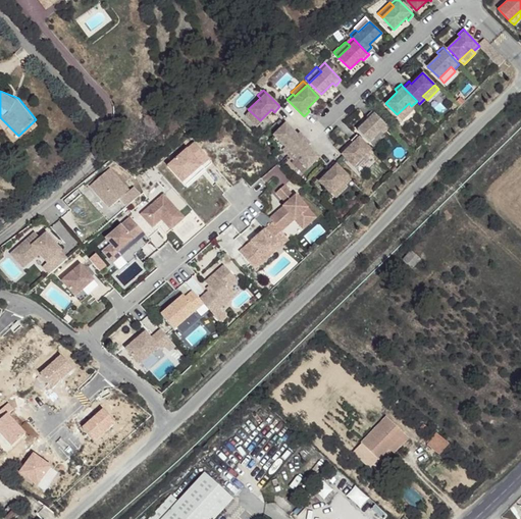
[(401,119),(413,108),(411,106),(409,103),(397,114),(397,115),(401,119)]
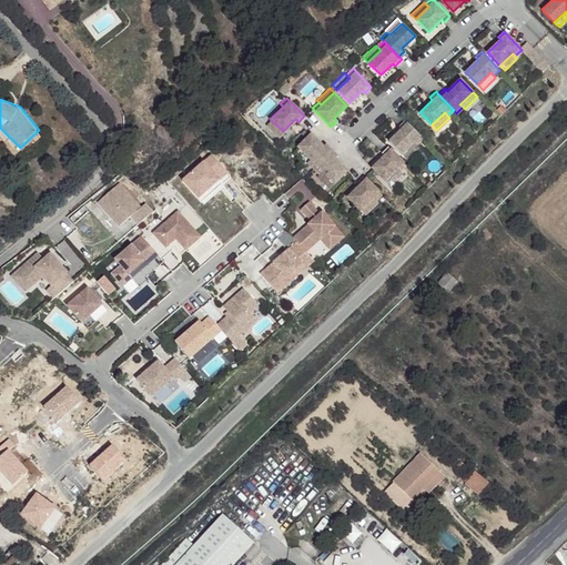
[(270,119),(265,123),(277,137),(283,131),(270,119)]
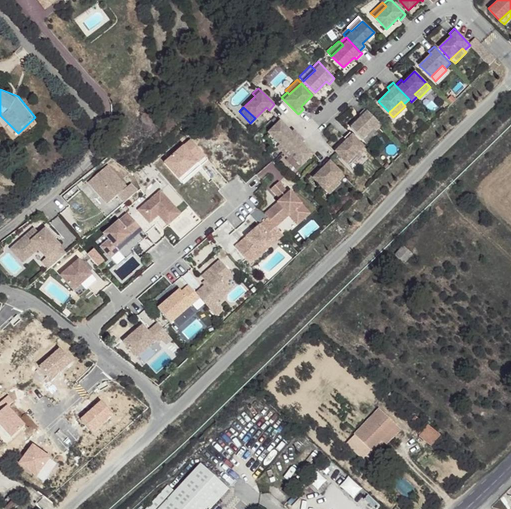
[(375,129),(380,124),(364,107),(359,112),(361,115),(349,126),(361,137),(372,126),(375,129)]
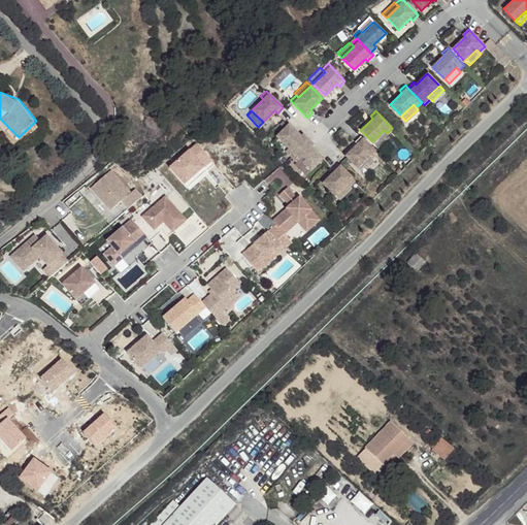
[(285,150),(291,155),(307,138),(302,133),(300,134),(289,123),(276,135),(288,146),(285,150)]
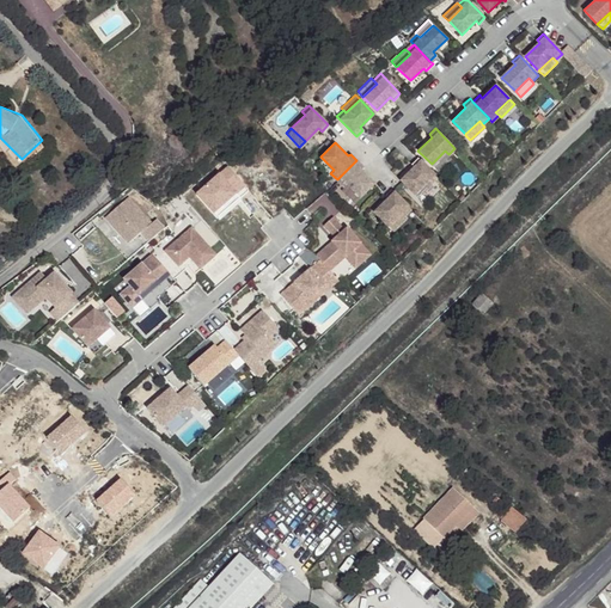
[(445,151),(432,164),(437,170),(450,157),(445,151)]
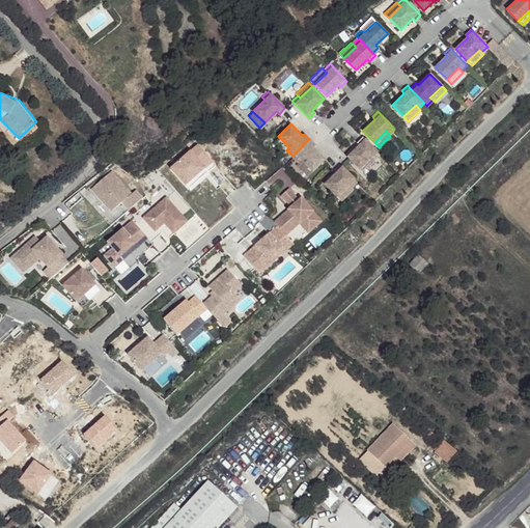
[(372,159),(379,154),(361,136),(356,141),(358,143),(346,155),(358,167),(370,156),(372,159)]
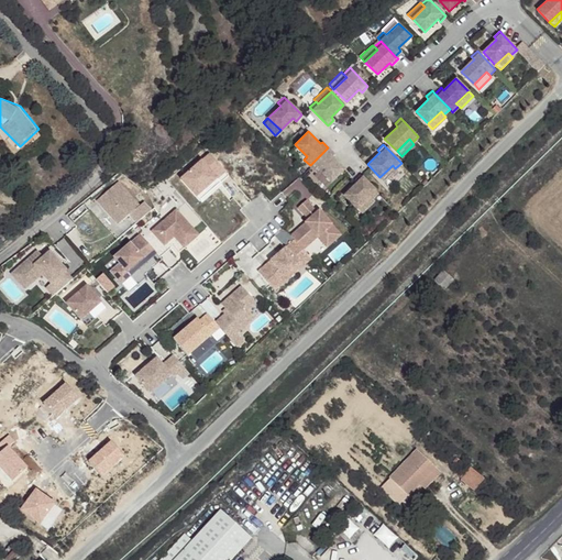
[(328,147),(310,165),(316,172),(319,168),(331,180),(343,168),(331,156),(334,153),(328,147)]
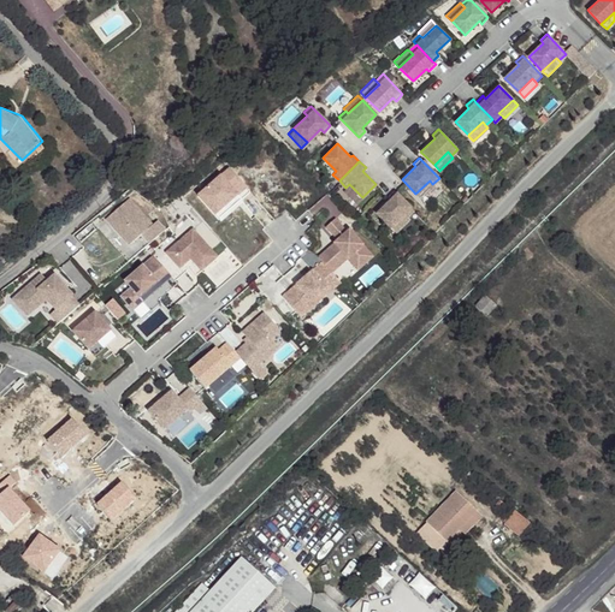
[(229,165),(197,191),(217,215),(248,188),(229,165)]
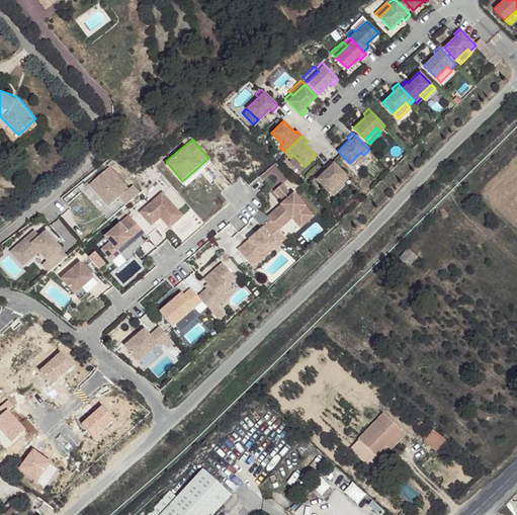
[(341,183),(346,178),(330,161),(325,167),(327,169),(316,180),(327,191),(338,180),(341,183)]
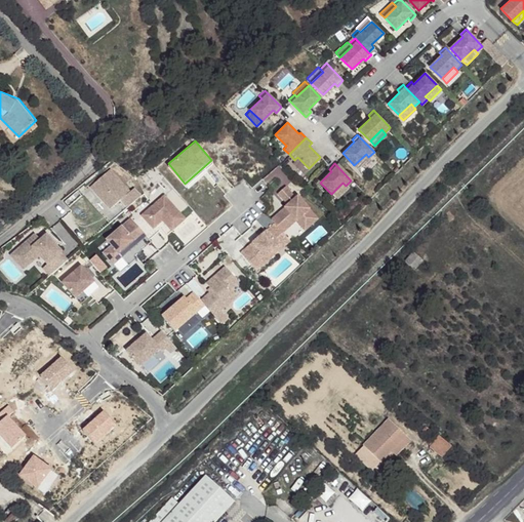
[(108,166),(89,183),(109,205),(119,197),(125,204),(138,194),(131,187),(127,189),(108,166)]
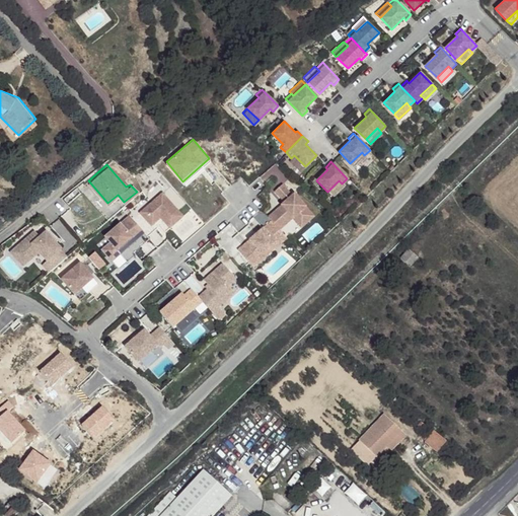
[(262,226),(236,247),(247,261),(273,239),(277,243),(286,235),(279,228),(293,215),(302,225),(313,215),(294,193),(292,194),(282,182),(275,190),(284,201),(268,215),(261,207),(251,214),(262,226)]
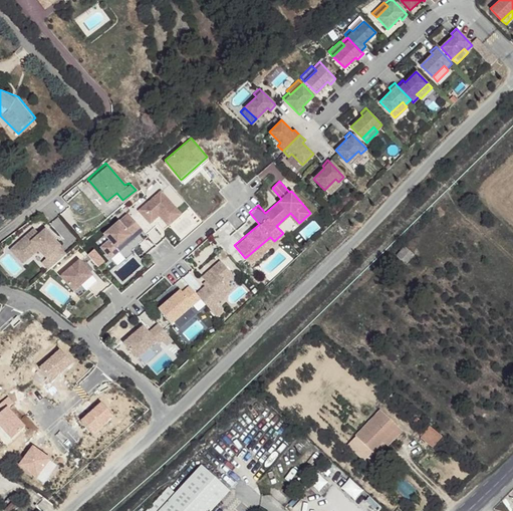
[(101,231),(107,237),(98,244),(108,256),(125,241),(131,247),(143,236),(136,227),(139,225),(141,227),(148,221),(152,225),(157,220),(162,226),(180,212),(175,206),(159,188),(130,214),(126,210),(101,231)]
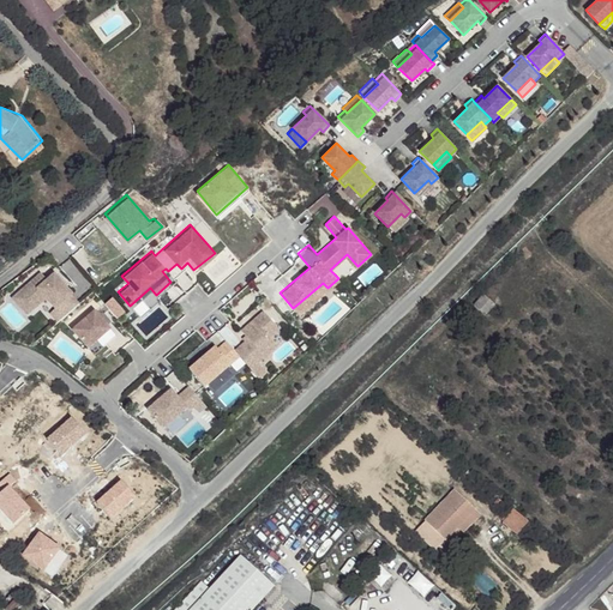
[(40,269),(11,294),(25,310),(44,294),(53,305),(48,309),(56,319),(77,300),(68,290),(70,290),(53,270),(46,276),(40,269)]
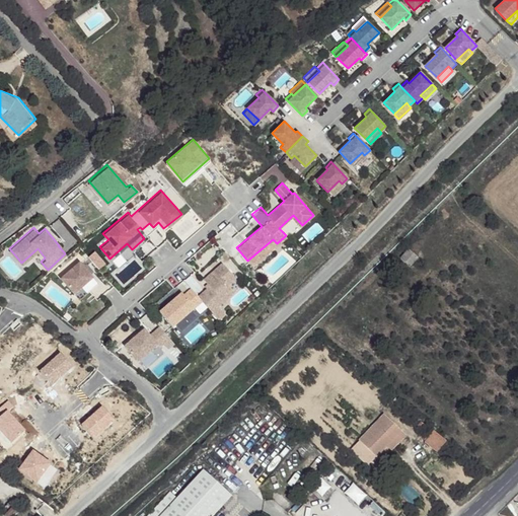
[(417,253),(410,246),(400,256),(408,264),(417,253)]
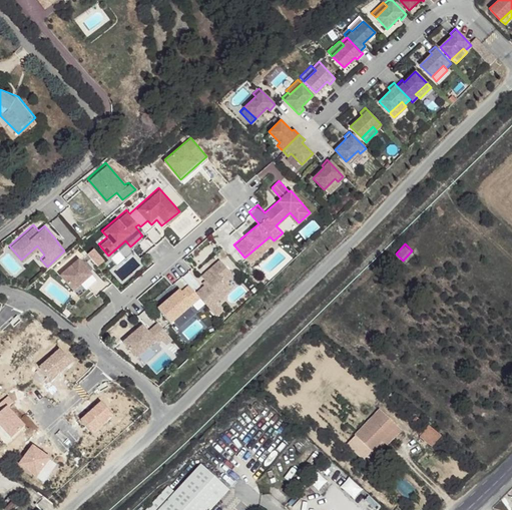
[(76,258),(58,274),(76,294),(94,278),(76,258)]
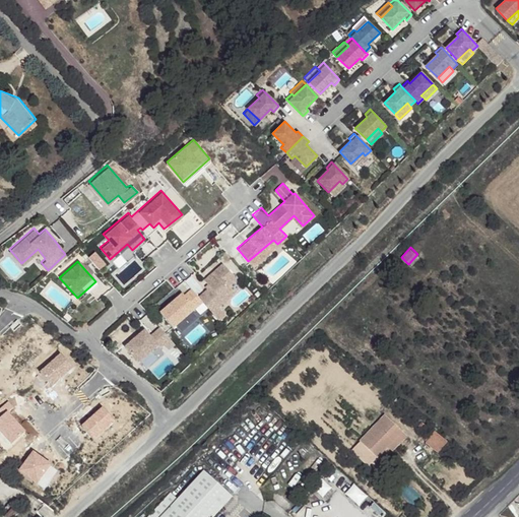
[(180,292),(158,311),(171,325),(201,300),(217,319),(223,313),(216,305),(232,292),(225,284),(235,277),(221,262),(202,277),(206,282),(204,285),(205,287),(197,295),(190,286),(182,294),(180,292)]
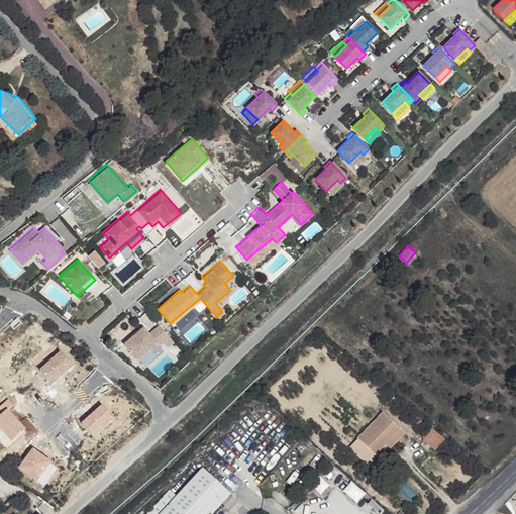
[(122,342),(135,358),(155,341),(157,343),(161,340),(166,345),(172,340),(157,323),(149,329),(152,333),(149,335),(141,326),(122,342)]
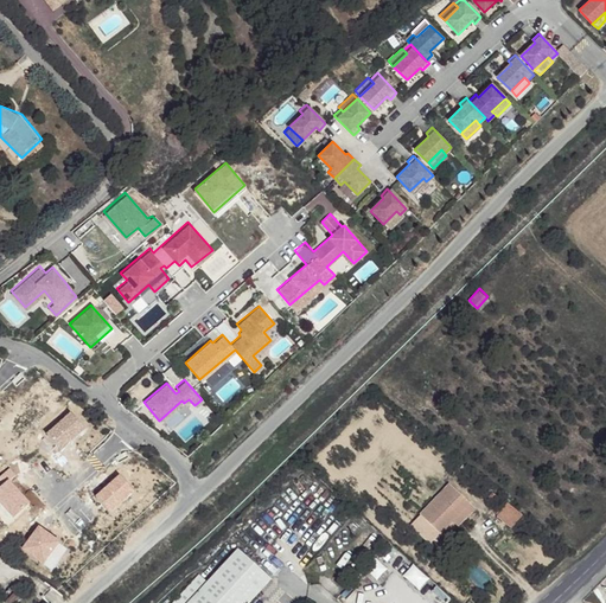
[(470,504),(461,493),(433,523),(444,533),(470,504)]
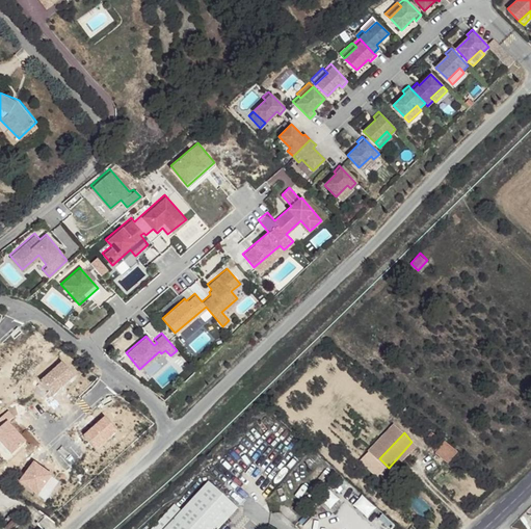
[(77,444),(69,434),(58,443),(65,453),(77,444)]
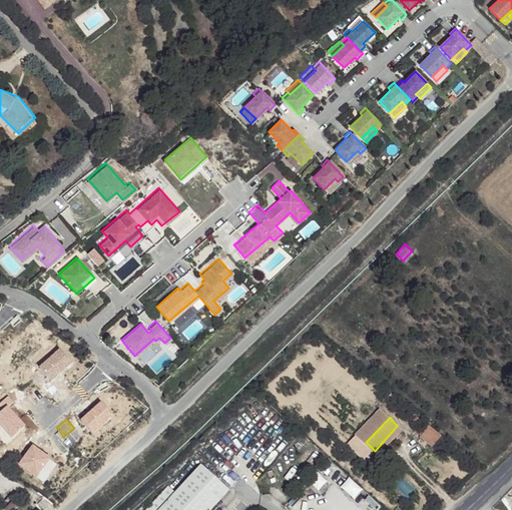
[(440,432),(428,423),(421,433),(431,442),(440,432)]
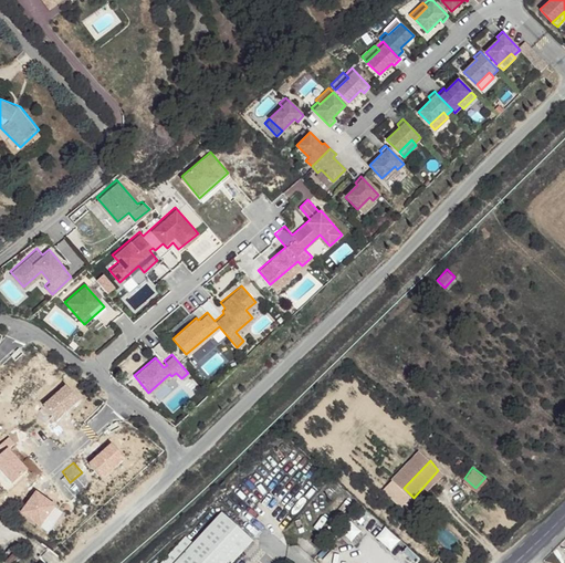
[(231,562),(254,540),(222,507),(167,562),(231,562)]
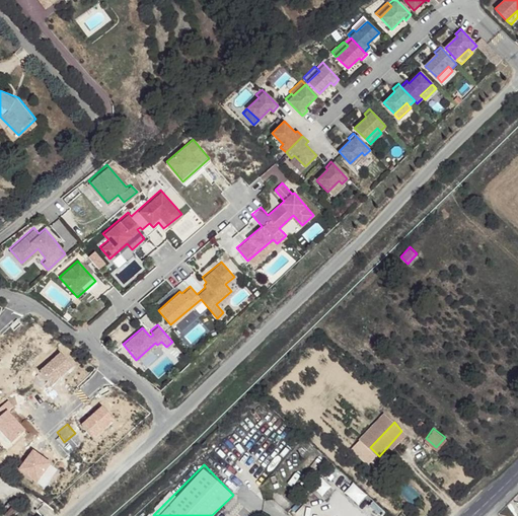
[(344,488),(358,502),(367,494),(353,478),(344,488)]
